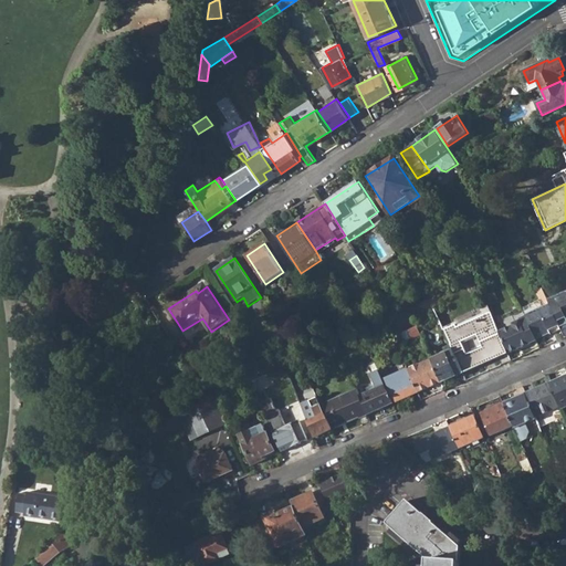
[(525,315),(535,337),(549,331),(551,333),(552,334),(561,329),(559,327),(547,299),(543,287),(537,290),(544,306),(525,315)]
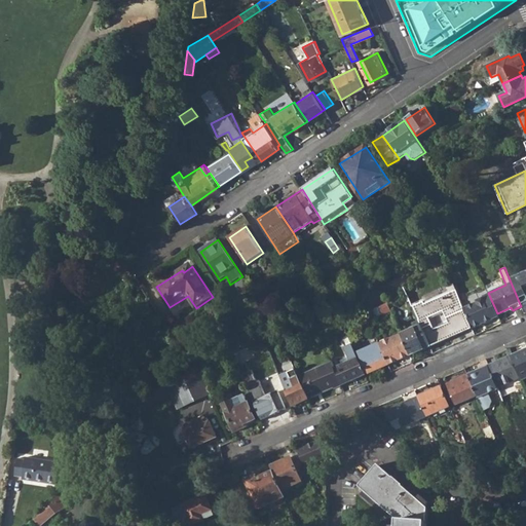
[(525,269),(509,277),(520,304),(525,301),(525,269)]
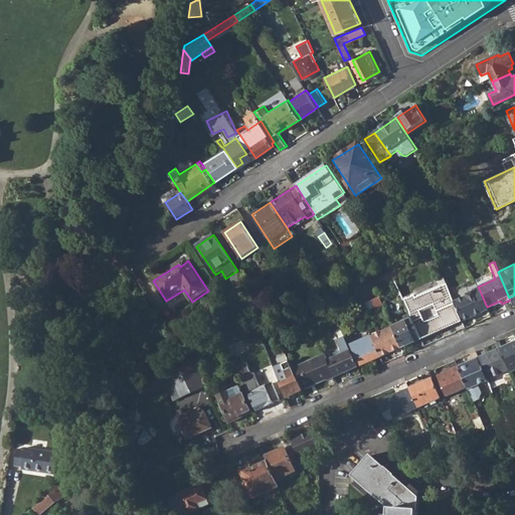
[(442,268),(446,277),(453,274),(450,265),(442,268)]
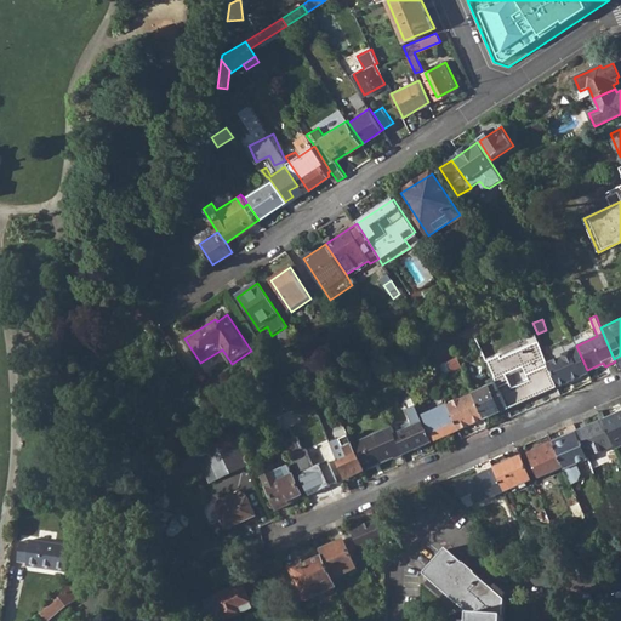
[(540,341),(501,357),(500,353),(486,359),(497,385),(508,409),(558,386),(547,362),(540,341)]
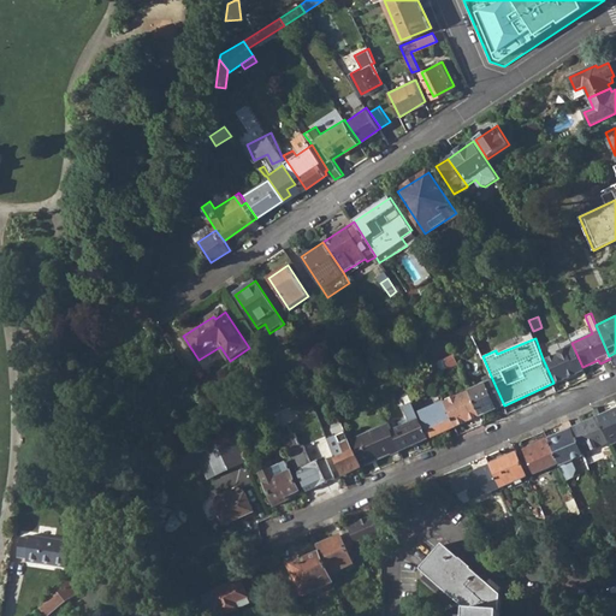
[(558,353),(543,359),(554,383),(584,371),(584,369),(582,367),(572,343),(557,351),(558,353)]
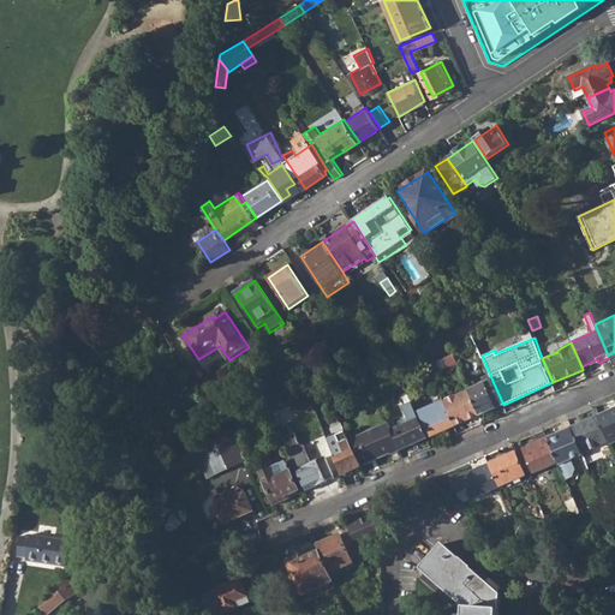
[(441,348),(445,358),(453,354),(449,346),(441,348)]
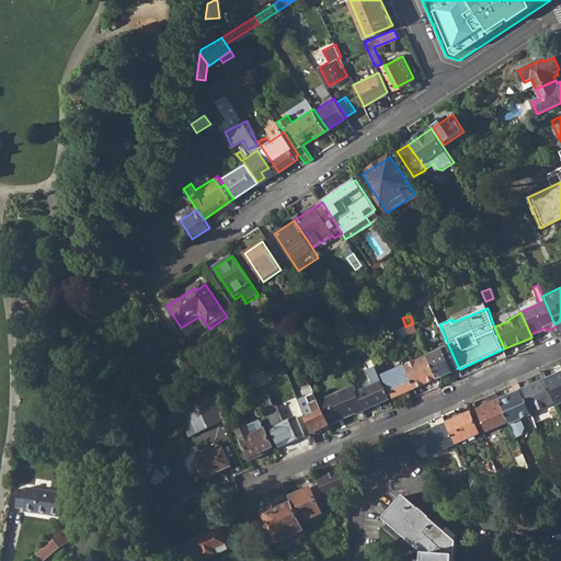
[(387,324),(391,333),(398,330),(395,322),(387,324)]
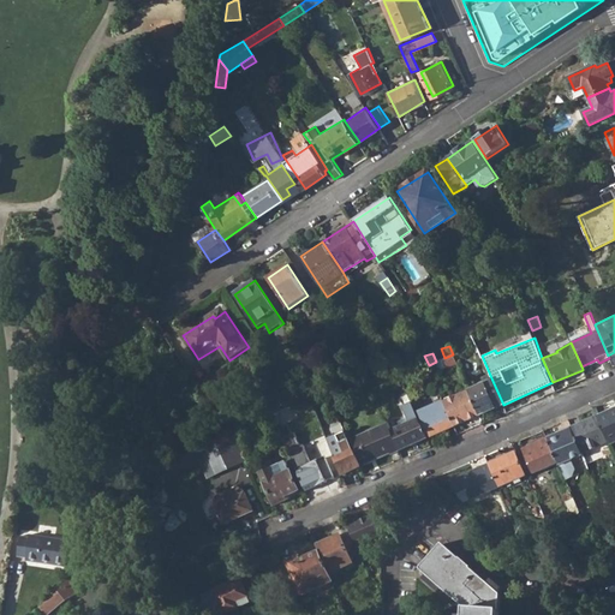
[(581,366),(583,369),(598,362),(597,359),(581,366)]
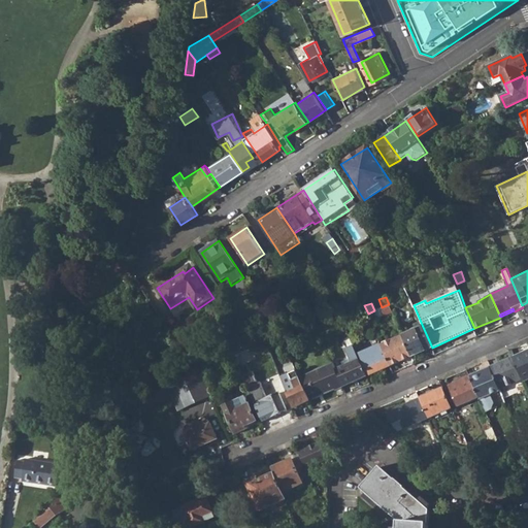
[(263,332),(267,340),(276,336),(276,337),(282,335),(278,326),(263,332)]
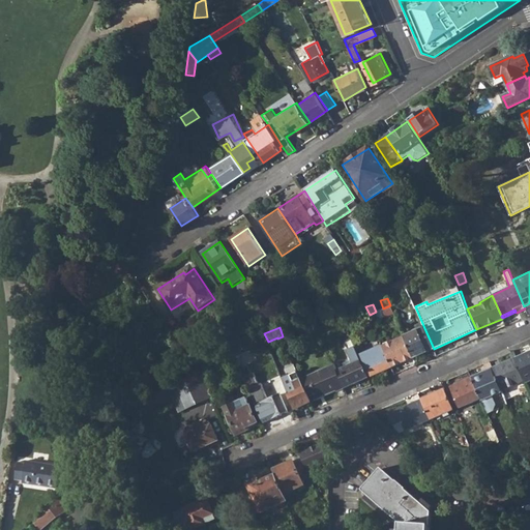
[(424,328),(408,334),(404,336),(406,340),(407,343),(413,358),(434,349),(424,328)]
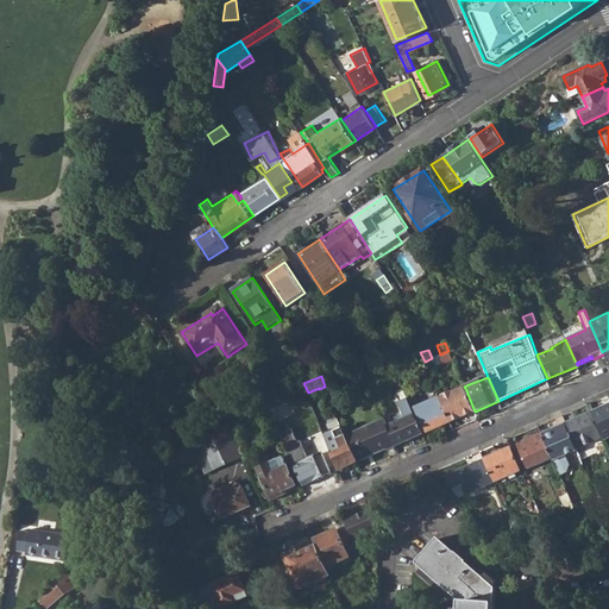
[(286,418),(296,413),(287,390),(267,397),(276,421),(286,418)]
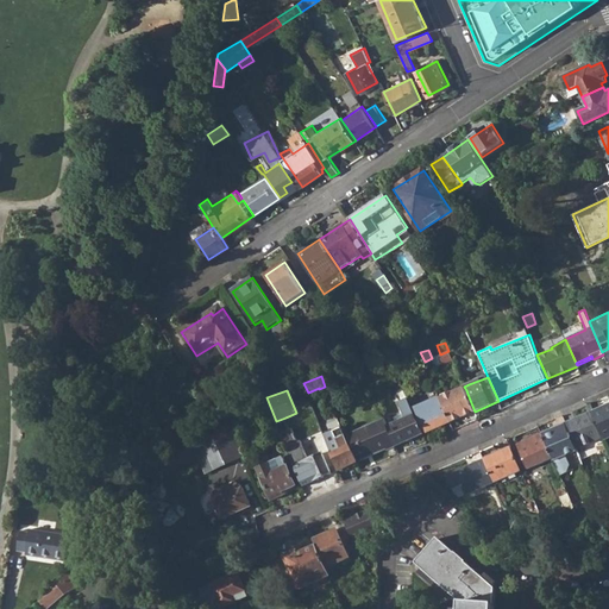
[(453,406),(445,408),(451,421),(475,412),(468,394),(464,394),(458,397),(458,399),(451,401),(453,406)]
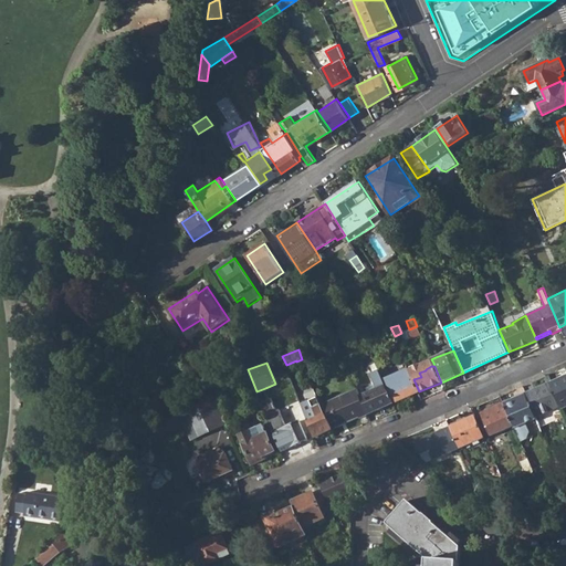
[(387,378),(397,402),(419,391),(413,379),(409,369),(387,378)]
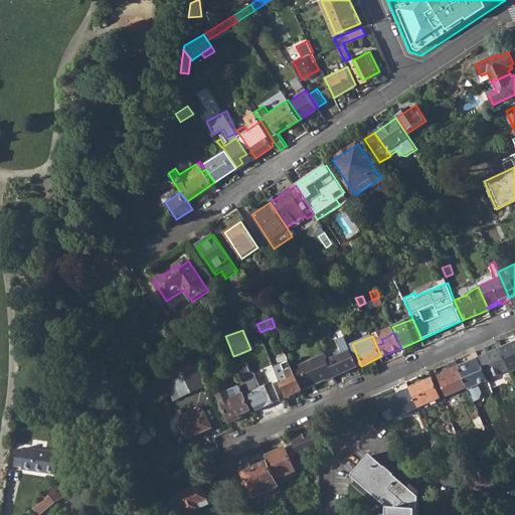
[(343,354),(328,361),(335,377),(358,367),(345,337),(337,340),(343,354)]
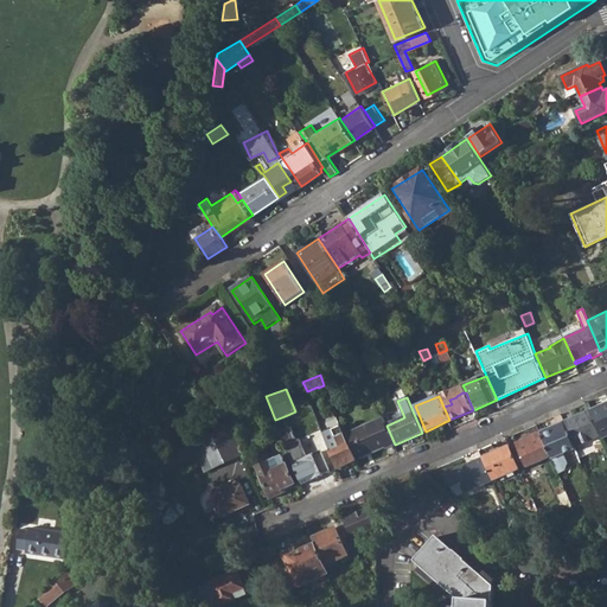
[(606,403),(589,411),(600,440),(606,436),(606,403)]
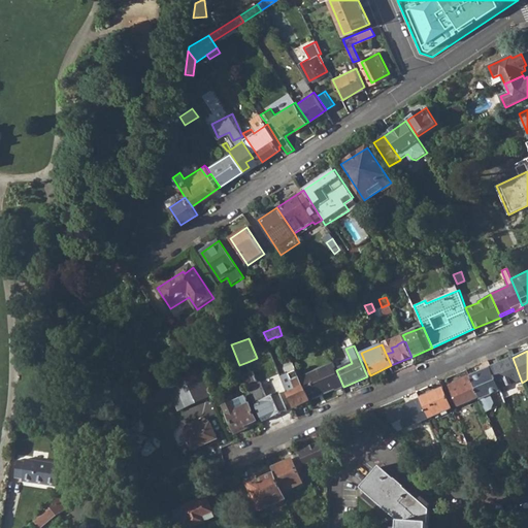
[(209,360),(212,367),(230,359),(227,352),(209,360)]
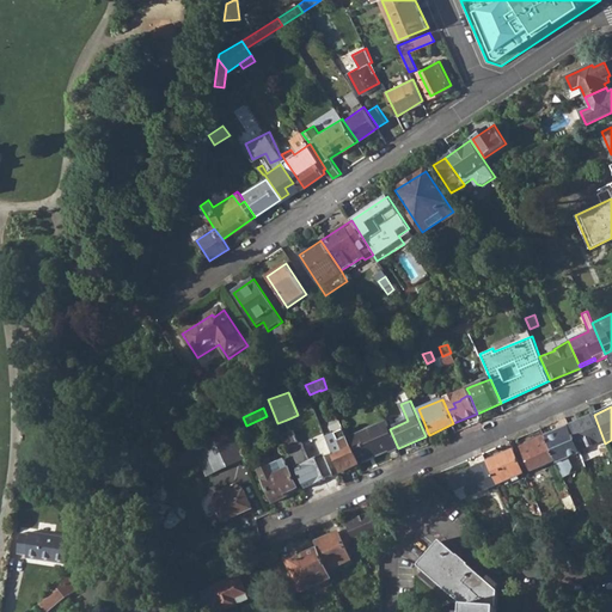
[(569,426),(582,459),(607,447),(605,444),(594,415),(569,426)]
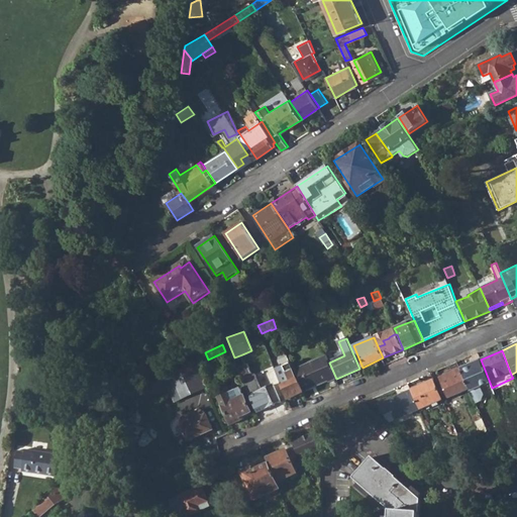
[(234,357),(233,358),(242,379),(250,375),(242,354),(234,357)]
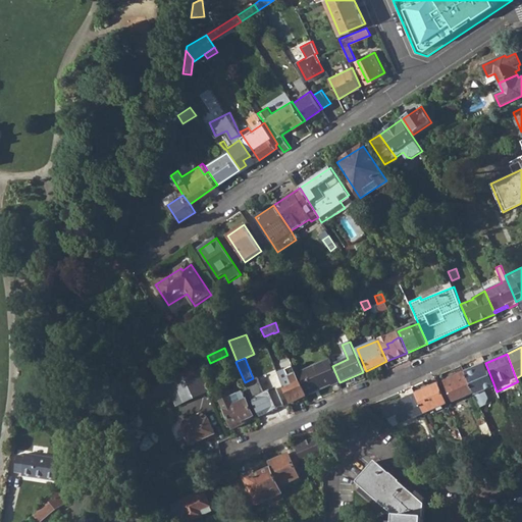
[(297,374),(307,396),(330,384),(331,385),(340,382),(332,366),(329,360),(297,374)]
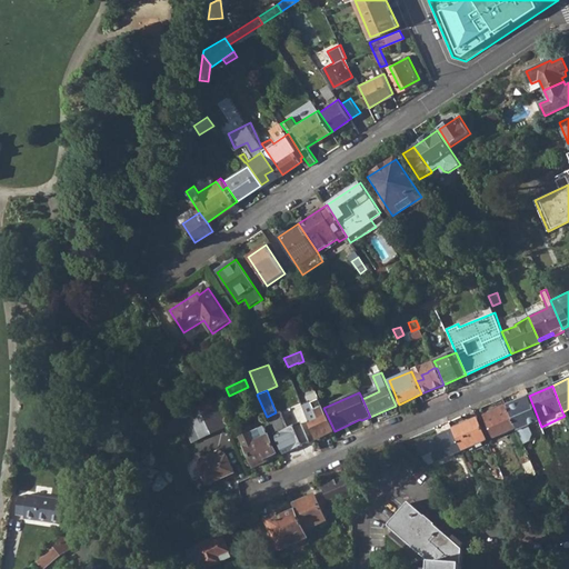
[(182,416),(193,441),(228,421),(216,396),(182,416)]
